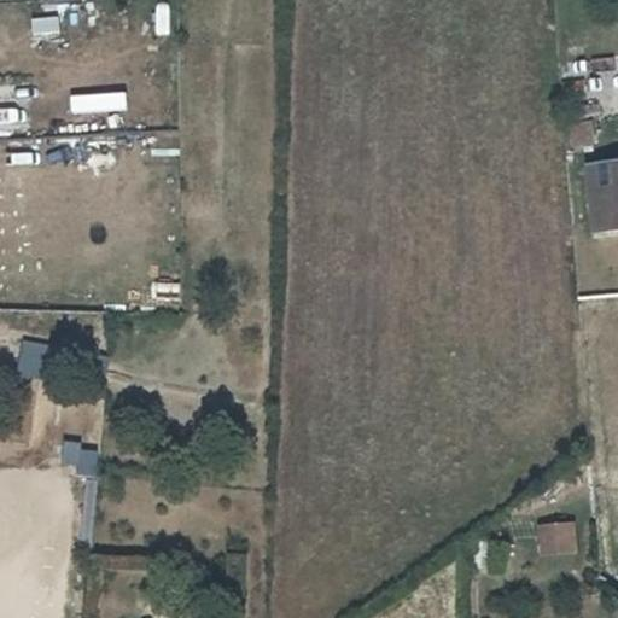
[(57,19),(33,21),(33,33),(58,31),(57,19)]
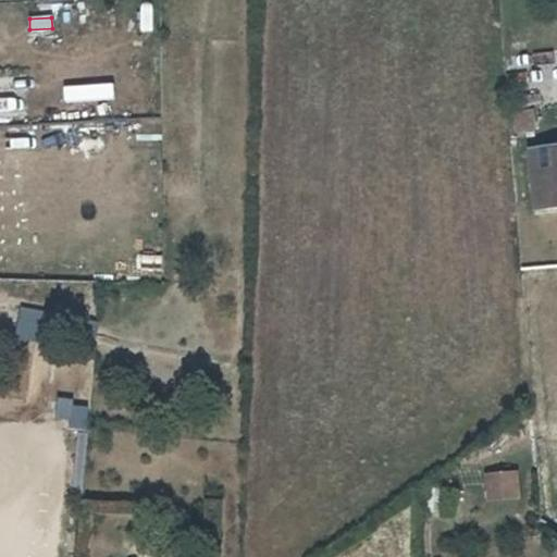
[(113,86),(64,88),(65,100),(113,98),(113,86)]
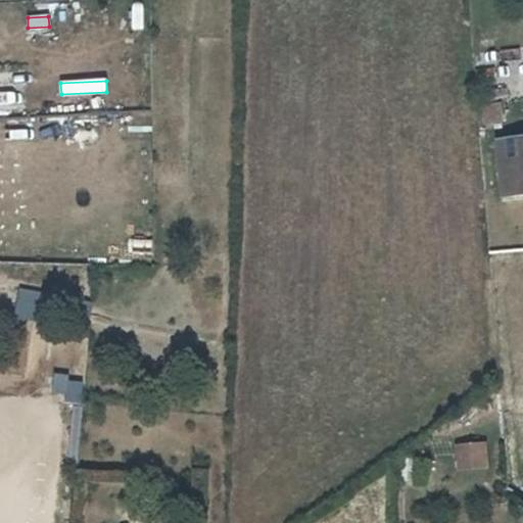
[(501,104),(480,102),(478,123),(500,124),(501,104)]
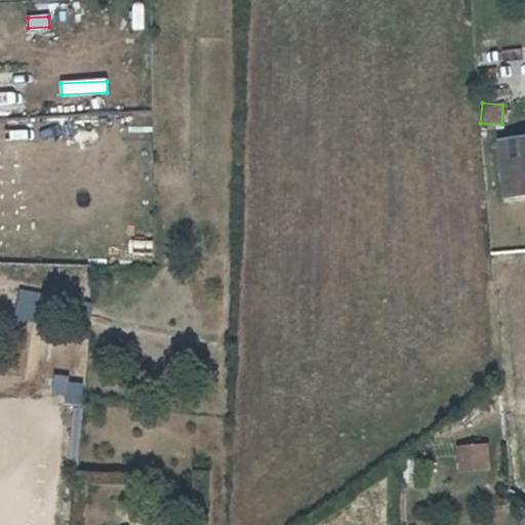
[(524,146),(506,148),(513,204),(524,202),(524,146)]
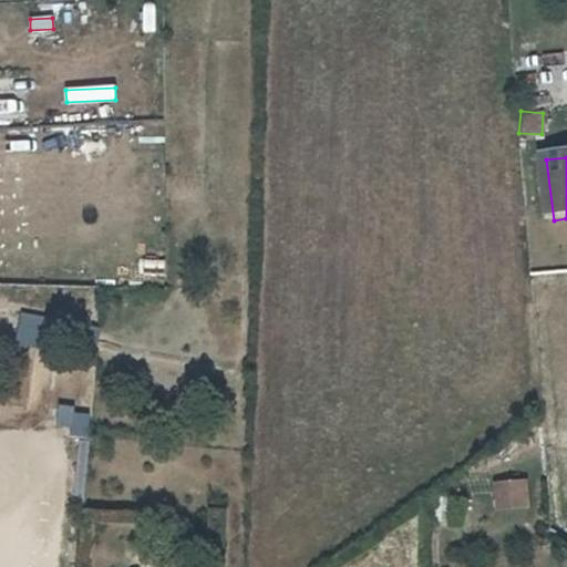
[(33,338),(34,315),(17,313),(16,337),(33,338)]
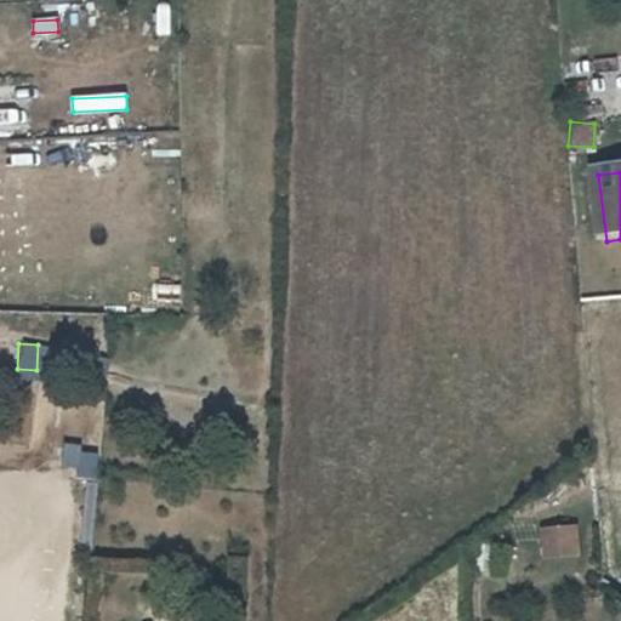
[(74,471),(98,468),(96,451),(73,453),(74,471)]
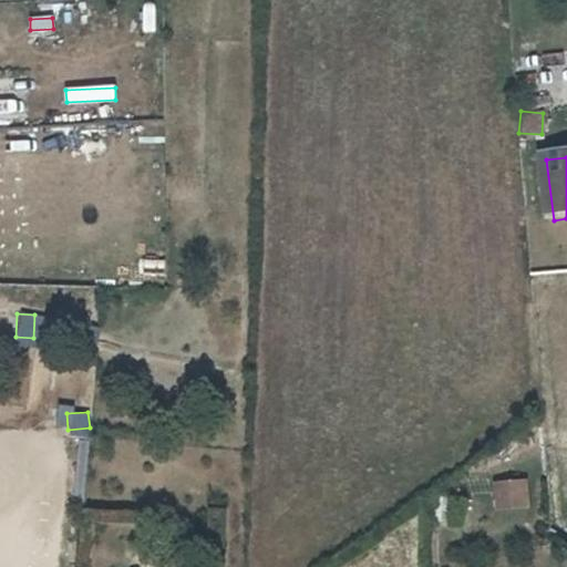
[(523,476),(487,482),(493,511),(527,505),(523,476)]
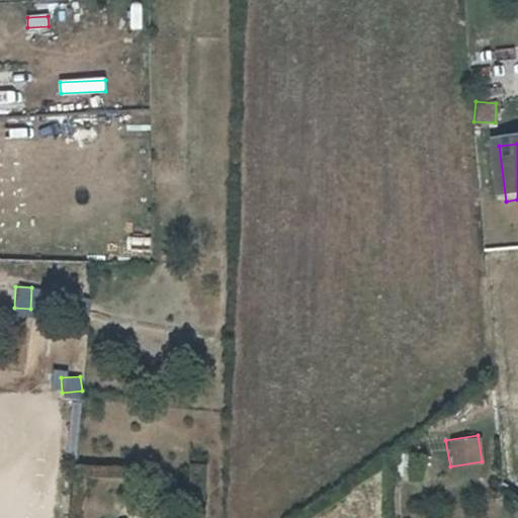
[(398,450),(395,476),(418,478),(421,453),(398,450)]
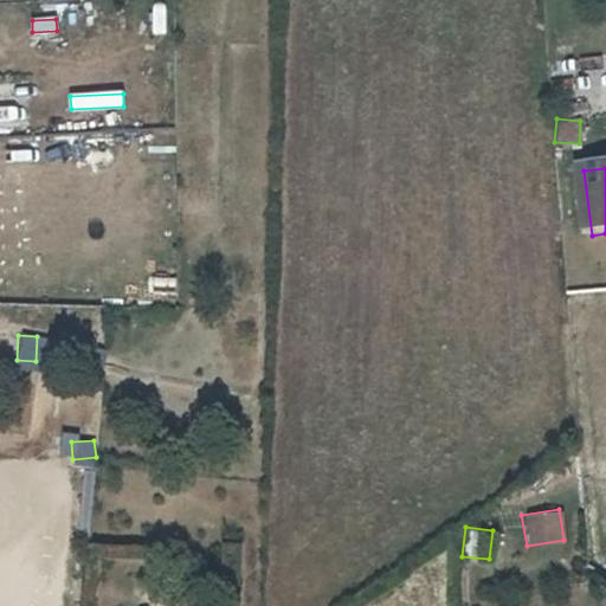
All buildings are outlined.
